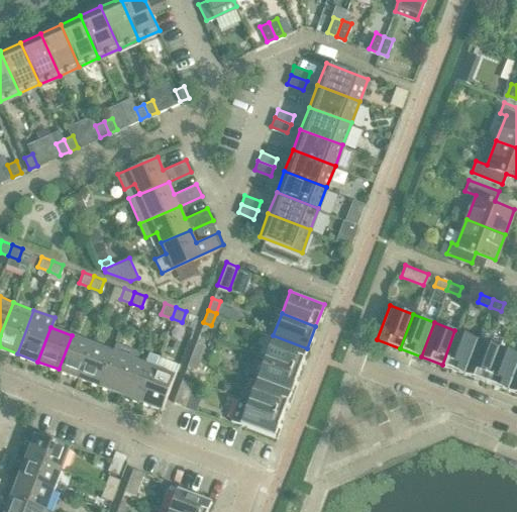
[(486,381),(499,346),(502,337),(481,329),(478,339),(477,338),(463,373),(486,381)]
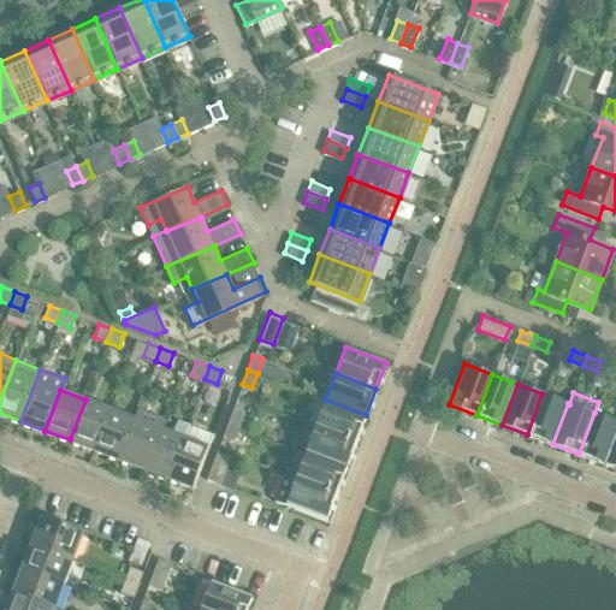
[(552,444),(568,403),(542,394),(527,434),(552,444)]
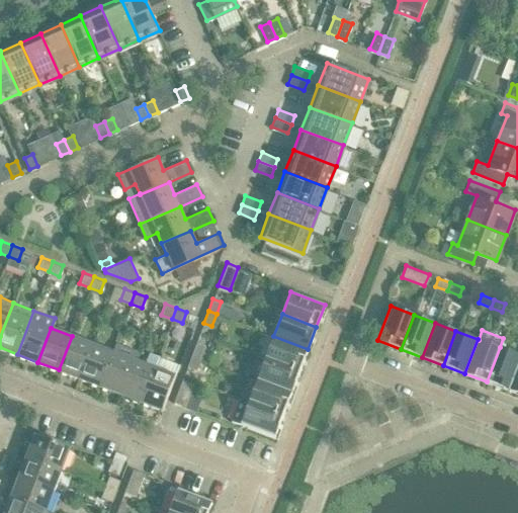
[(79,377),(92,343),(72,336),(59,369),(79,377)]
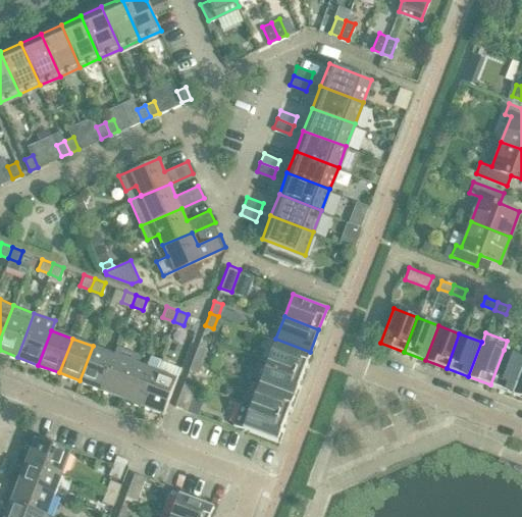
[(302,373),(310,352),(275,339),(267,360),(302,373)]
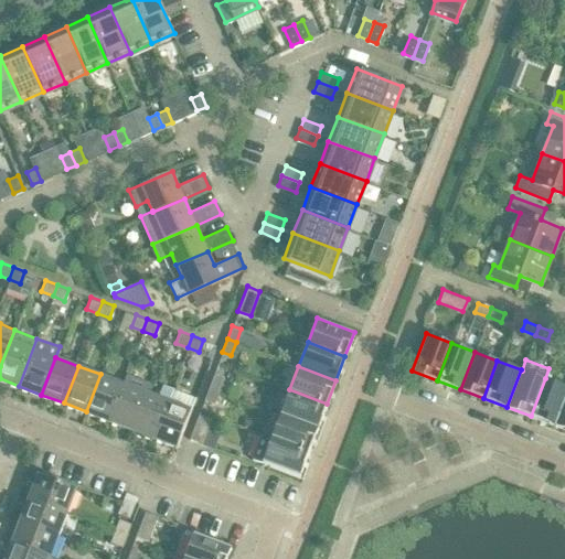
[(131,429),(149,382),(127,373),(123,383),(108,420),(131,429)]
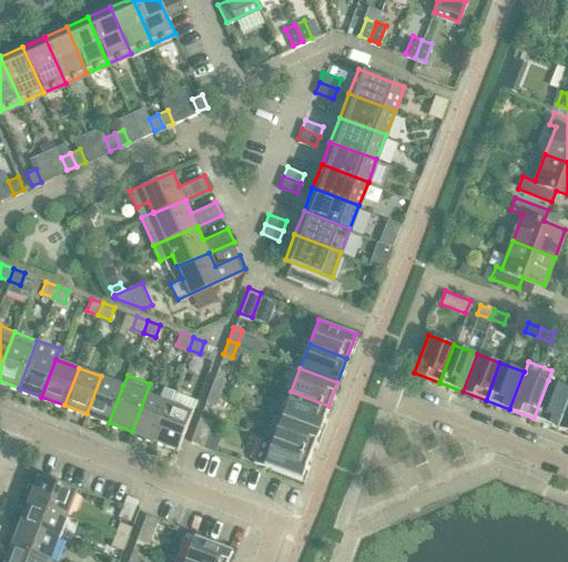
[(220,390),(224,378),(215,375),(211,387),(220,390)]
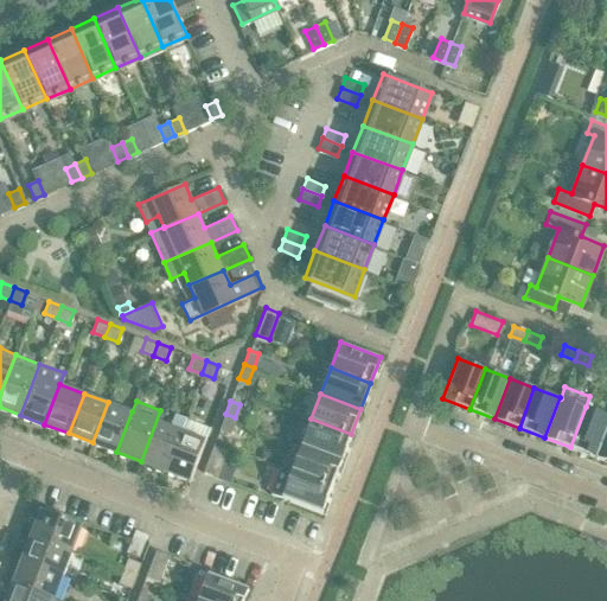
[(116,452),(132,411),(108,402),(93,442),(116,452)]
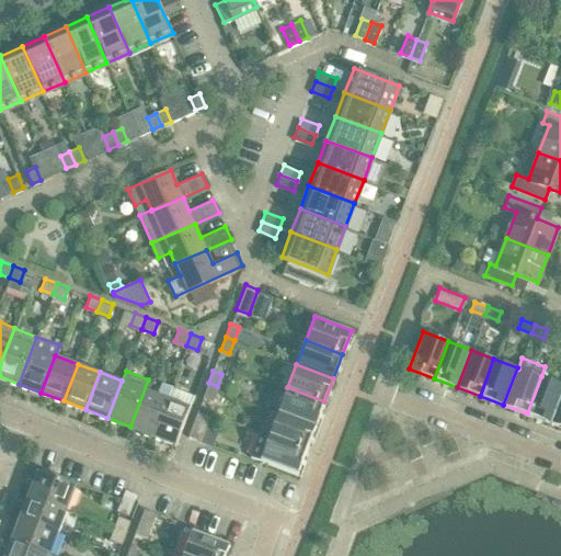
[(550,422),(560,395),(560,384),(541,376),(527,413),(550,422)]
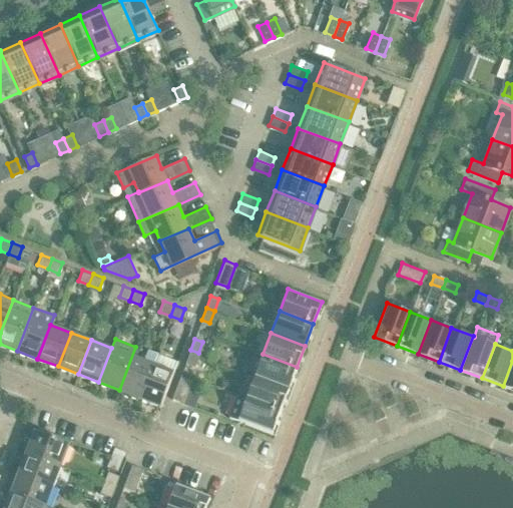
[(139,397),(156,352),(147,349),(143,360),(132,356),(135,347),(119,390),(139,397)]
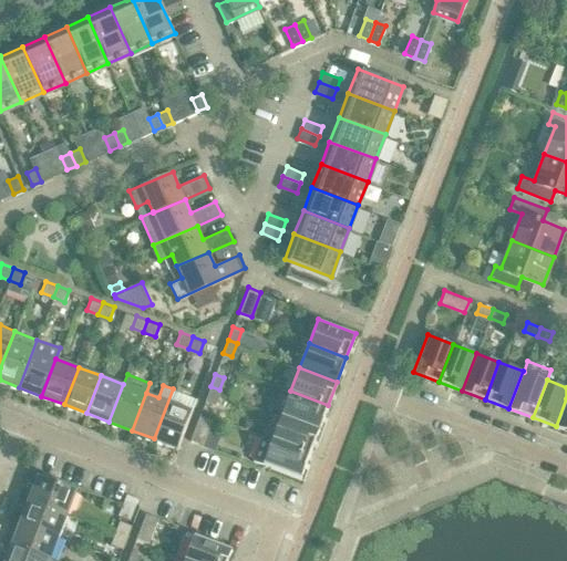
[(214,403),(219,390),(210,386),(205,400),(214,403)]
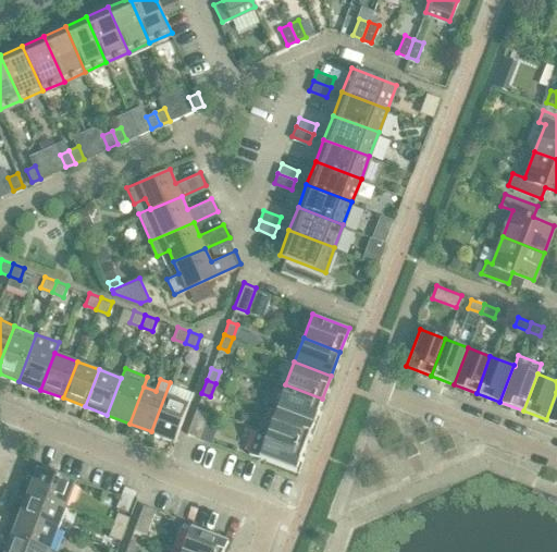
[(174,440),(193,391),(170,382),(151,431),(174,440)]
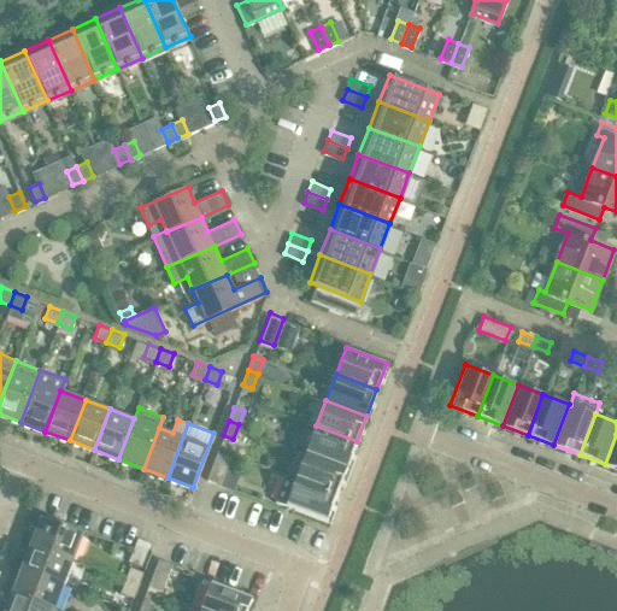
[(347,466),(357,441),(316,426),(306,451),(347,466)]
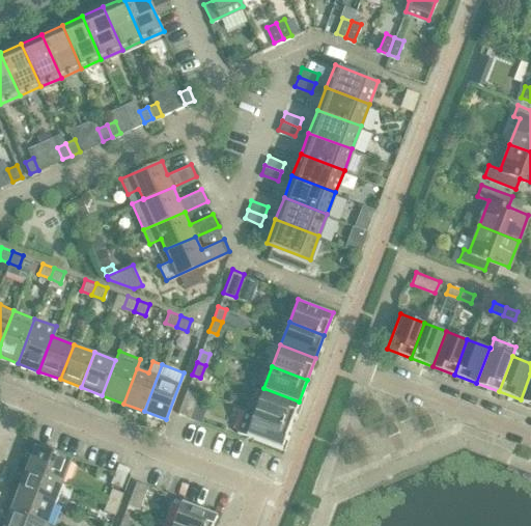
[(530,403),(530,374),(521,399),(530,403)]
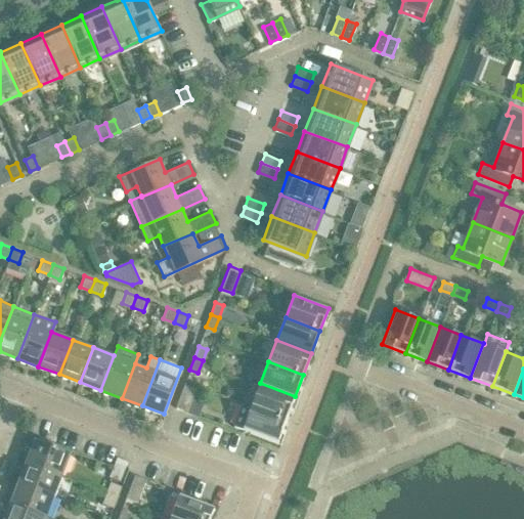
[(187,411),(195,387),(184,383),(176,405),(187,411)]
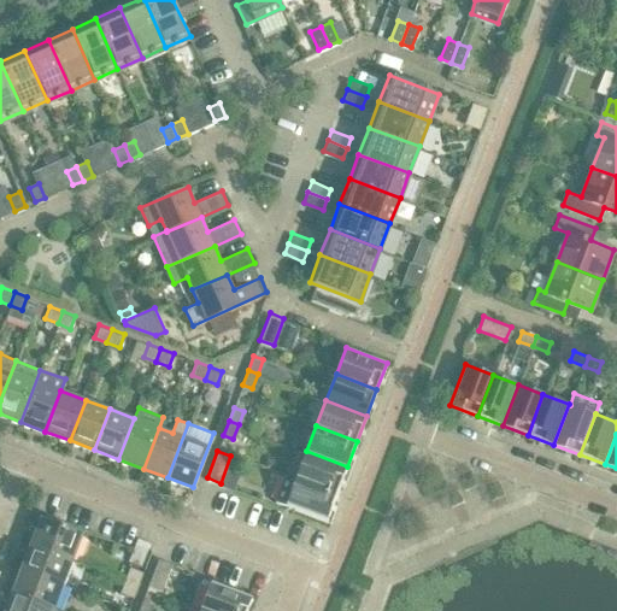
[(347,466),(306,451),(297,477),(338,492),(347,466)]
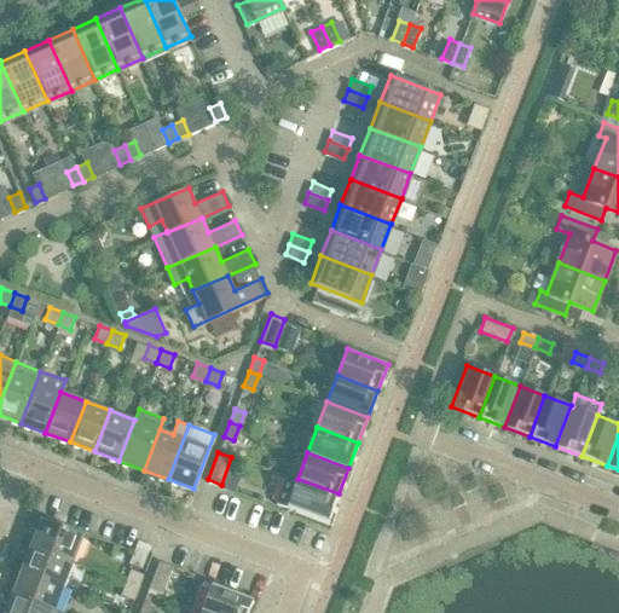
[(328,521),(339,493),(298,479),(287,474),(276,501),(328,521)]
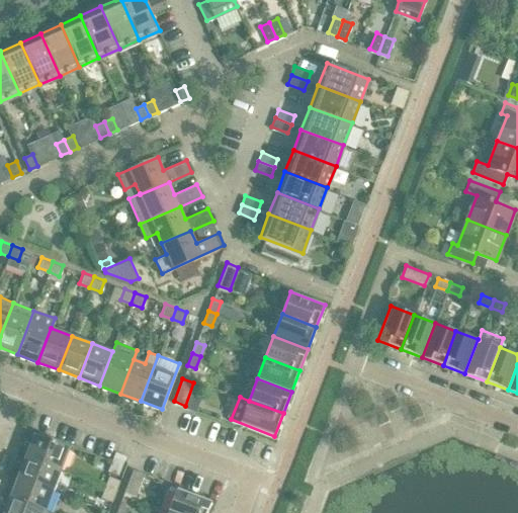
[(61,468),(69,447),(35,434),(26,455),(61,468)]
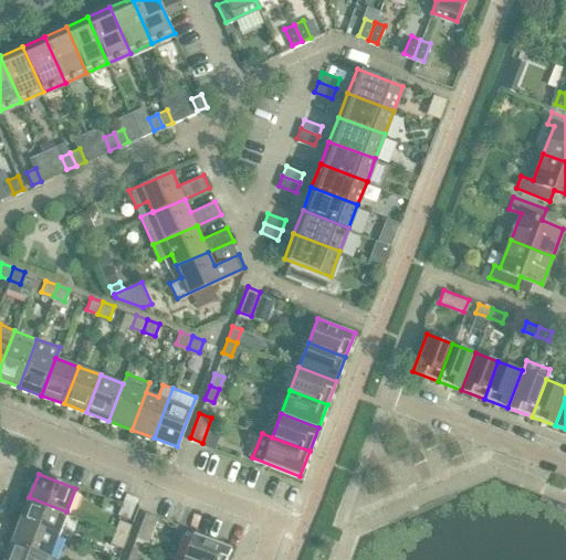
[(129,517),(136,499),(137,496),(126,492),(117,513),(129,517)]
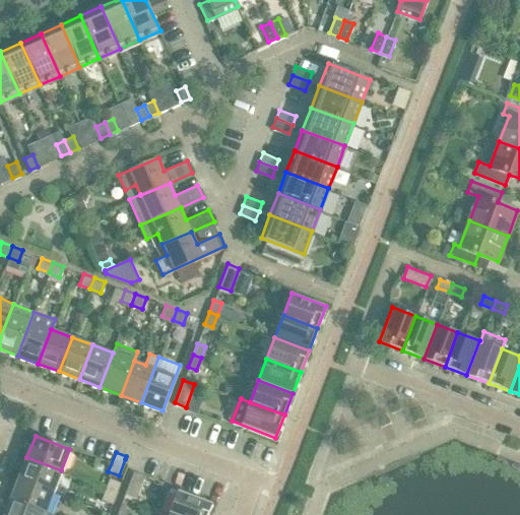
[(53,491),(61,470),(26,457),(19,477),(53,491)]
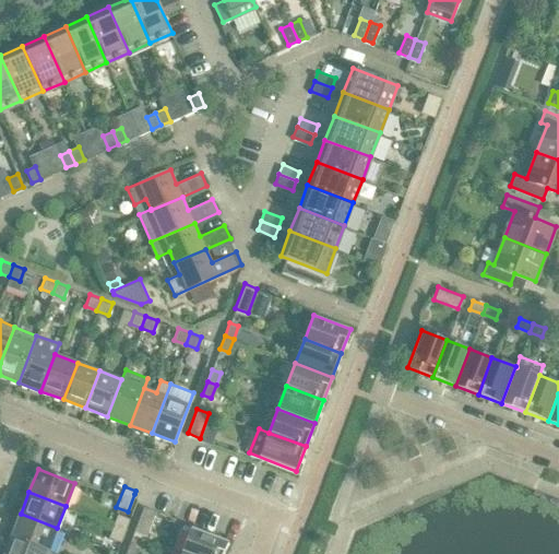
[(146,534),(156,509),(143,505),(134,529),(146,534)]
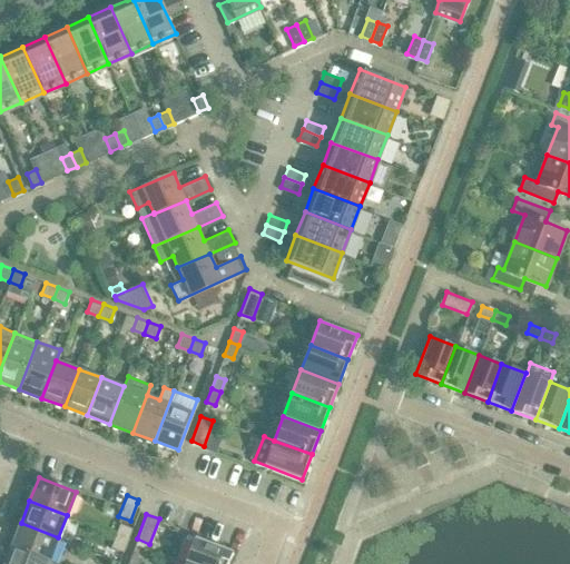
[(127,538),(131,526),(120,522),(116,534),(127,538)]
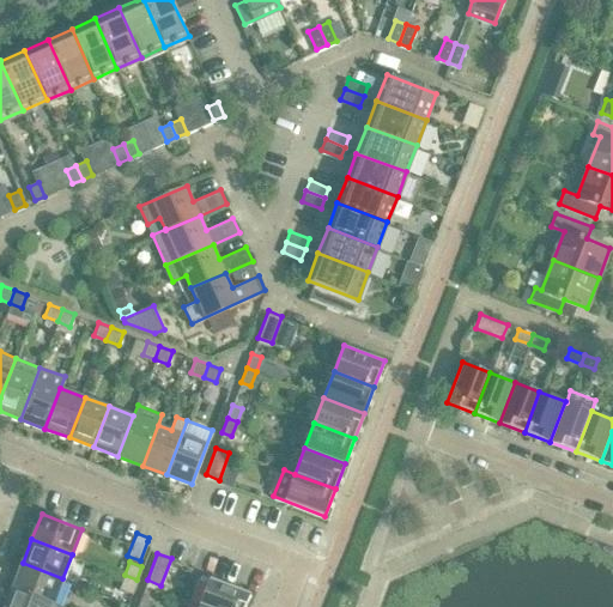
[(54,602),(62,578),(23,563),(13,588),(54,602)]
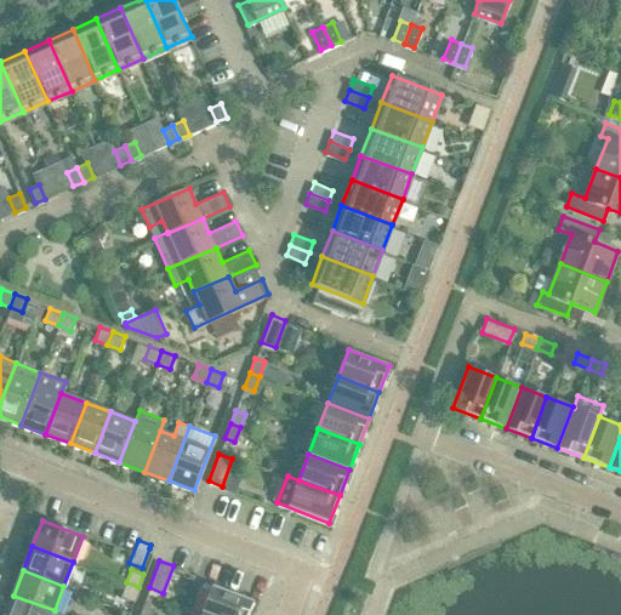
[(134,599),(138,587),(126,582),(121,594),(134,599)]
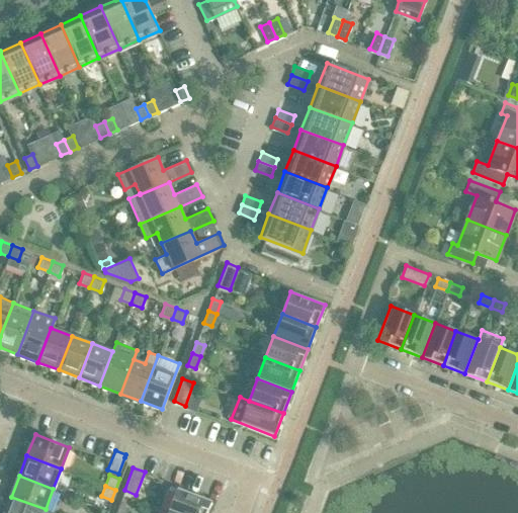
[(175,512),(206,512),(211,501),(178,488),(169,511),(175,512)]
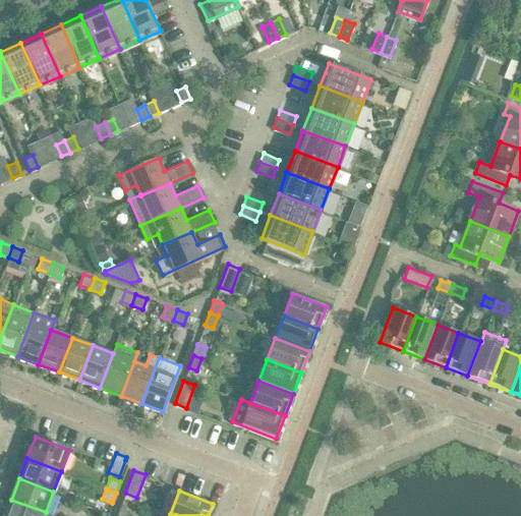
[(55,515),(46,512),(11,500),(4,515),(55,515)]
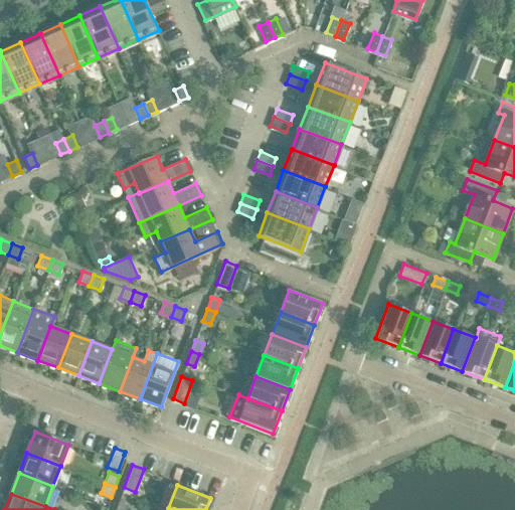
[(124,509),(127,503),(119,500),(115,509),(124,509)]
